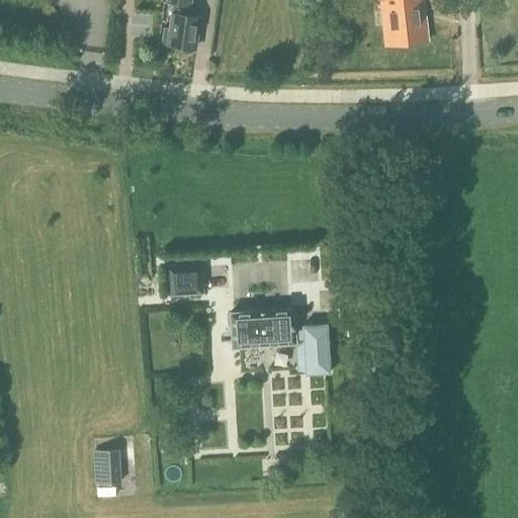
[(168,45),(194,49),(199,18),(186,16),(188,0),(167,0),(167,3),(174,4),(173,14),(168,45)]
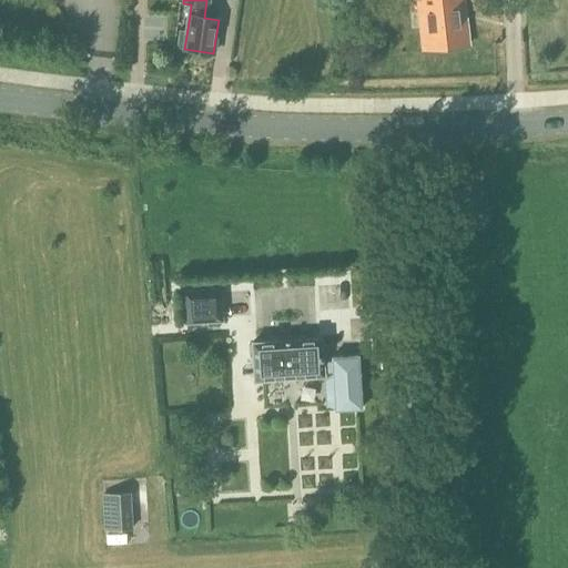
[(416,0),(423,50),(469,44),(464,0),(416,0)]
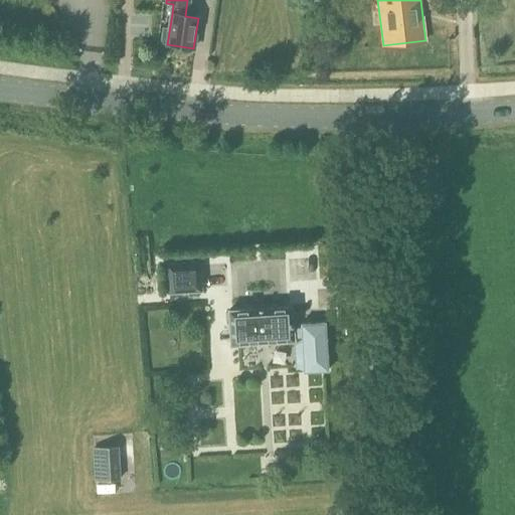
[(454,6),(453,0),(427,0),(428,8),(454,6)]
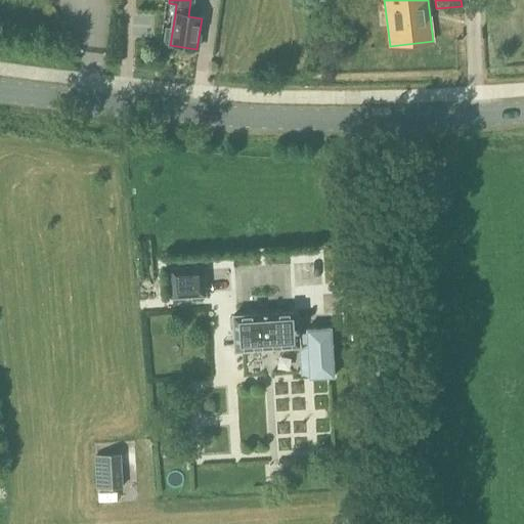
[(222,270),(221,257),(207,258),(209,272),(222,270)]
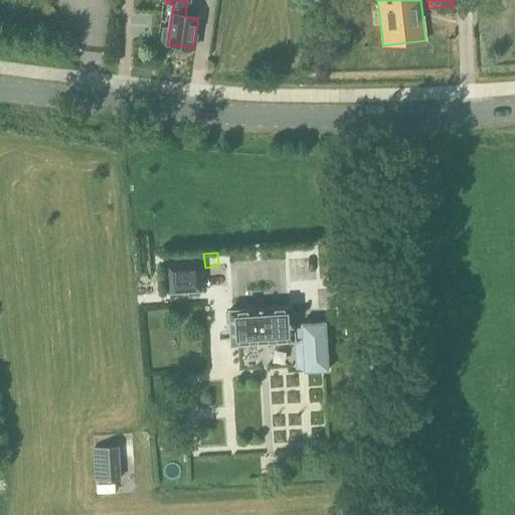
[(200,263),(166,265),(168,294),(202,292),(200,263)]
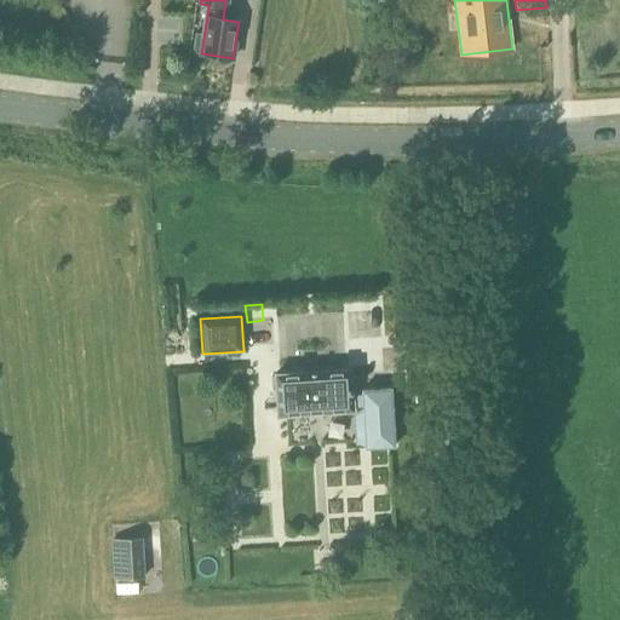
[(351,369),(275,374),(277,417),(355,412),(354,406),(363,406),(366,448),(395,447),(391,389),(362,390),(362,395),(354,395),(351,369)]
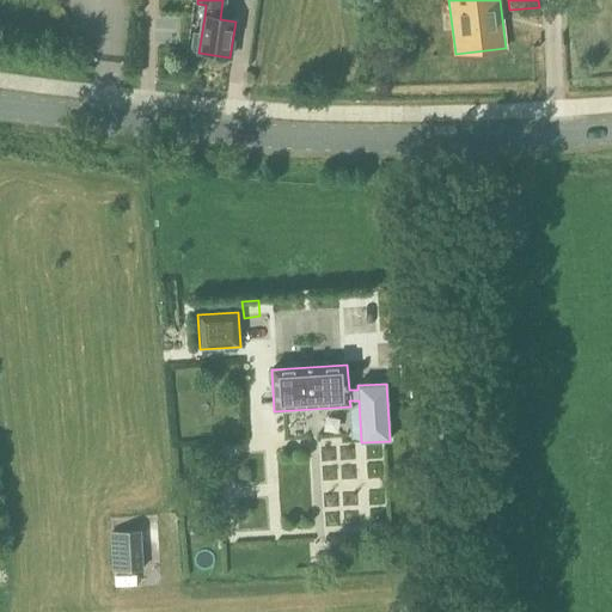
[(140,532),(111,533),(114,571),(142,570),(140,532)]
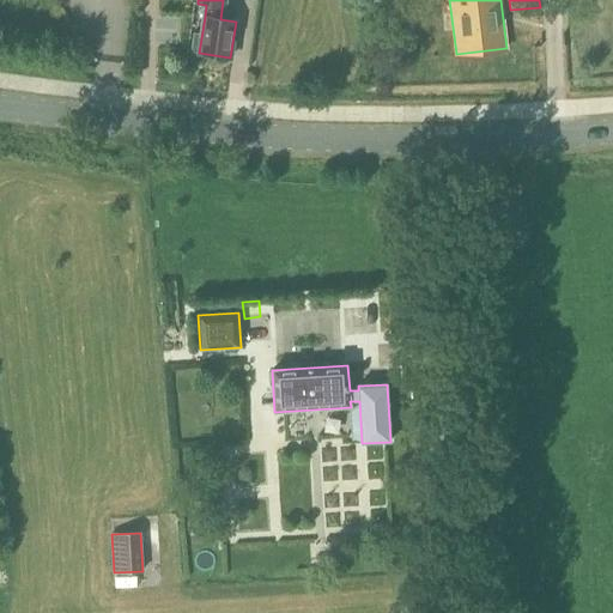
[(389,544),(380,545),(381,557),(390,556),(389,544)]
